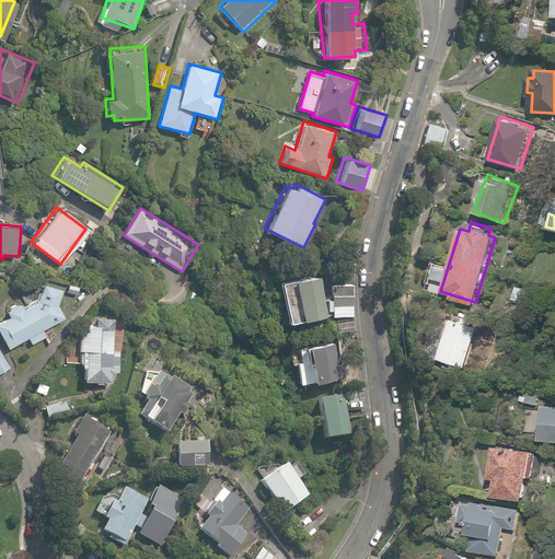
[(276,319),(323,316),(356,317),(357,284),(321,283),(321,276),(274,278),(276,319)]
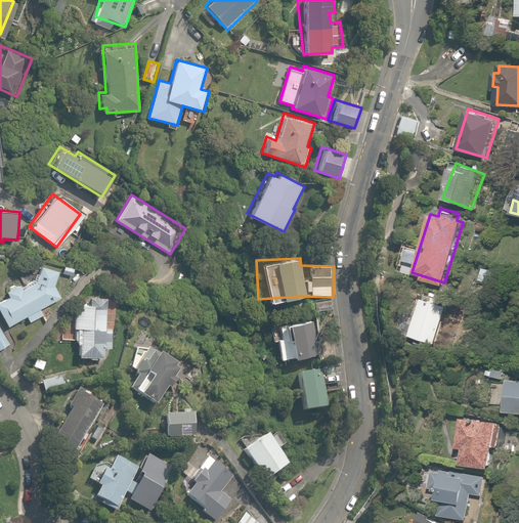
[(38,265),(36,282),(23,290),(18,282),(4,290),(8,297),(0,301),(0,312),(7,328),(27,317),(31,324),(45,316),(42,310),(63,299),(57,287),(59,268),(38,265)]
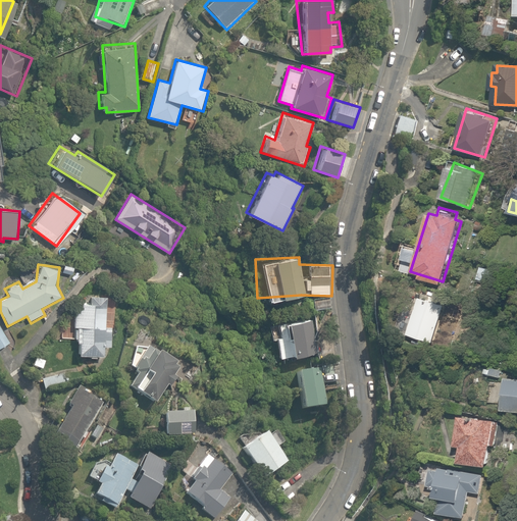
[(64,264),(62,274),(74,276),(76,266),(64,264)]
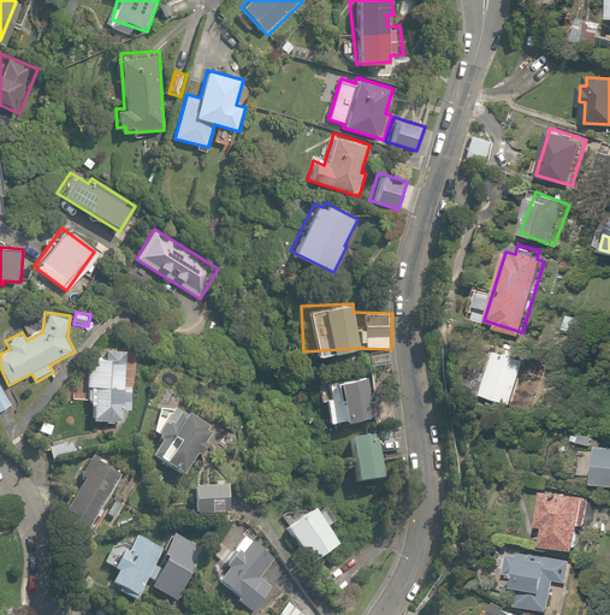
[(521,358),(498,348),(481,395),(511,407),(526,370),(519,366),(521,358)]
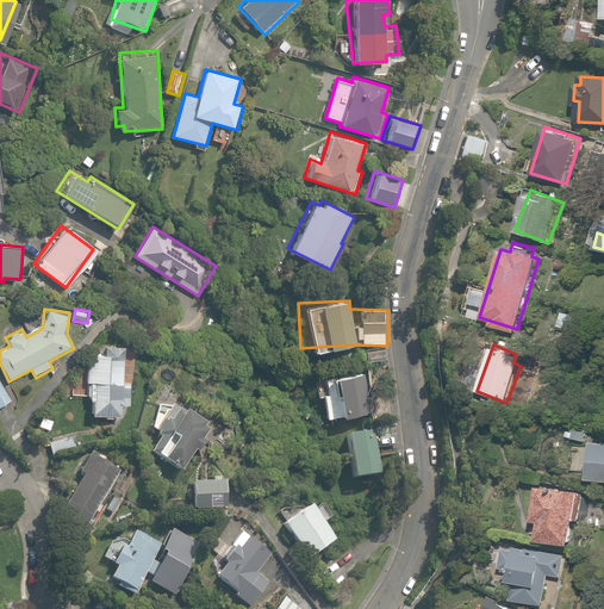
[(92,415),(103,416),(103,420),(113,421),(114,416),(124,417),(124,406),(132,408),(134,381),(126,381),(129,353),(101,352),(100,355),(88,355),(86,384),(94,384),(92,415)]
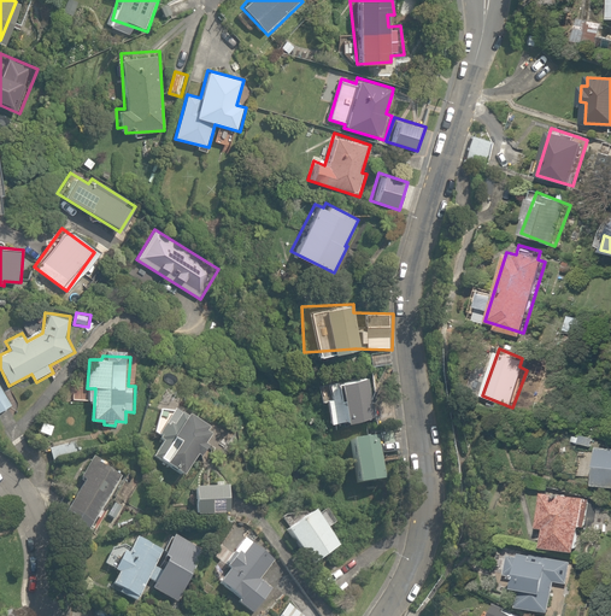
[(364,375),(329,379),(330,396),(323,397),(325,422),(369,417),(364,375)]
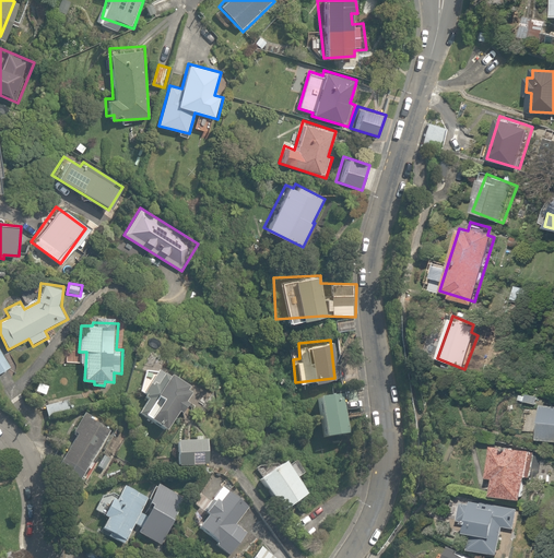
[(3,346),(0,348),(0,375),(0,377),(15,368),(3,346)]
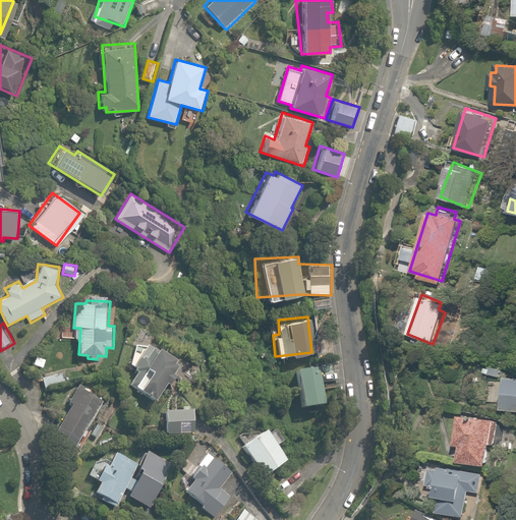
[(147,347),(135,365),(140,368),(129,389),(154,403),(164,386),(167,388),(179,366),(147,347)]
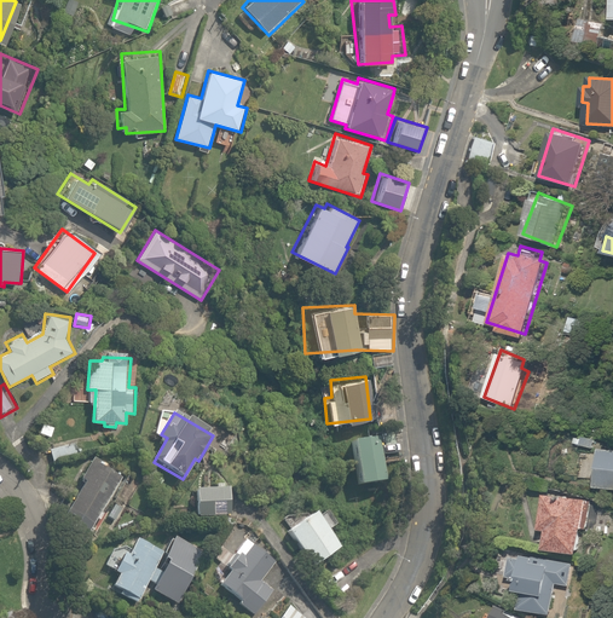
[(42,425),(38,435),(51,442),(56,431),(42,425)]
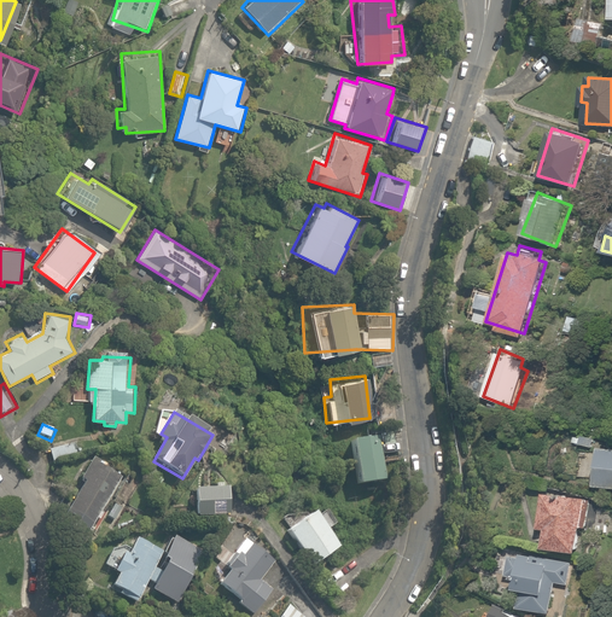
[(376,434),(345,437),(350,483),(380,479),(376,434)]
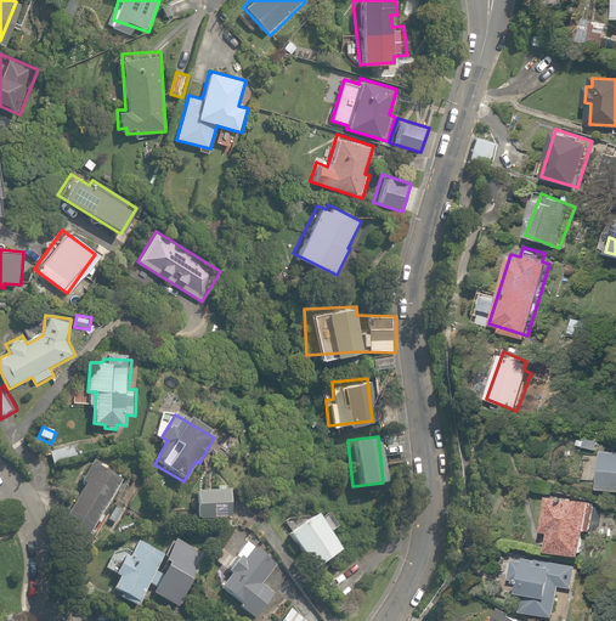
[(615,453),(604,453),(602,491),(615,492),(615,453)]
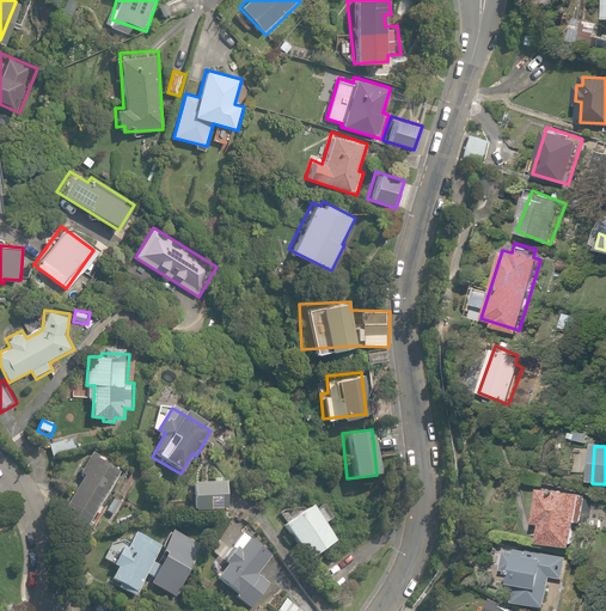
[(114,505),(108,502),(122,476),(89,458),(62,505),(96,524),(102,526),(114,505)]
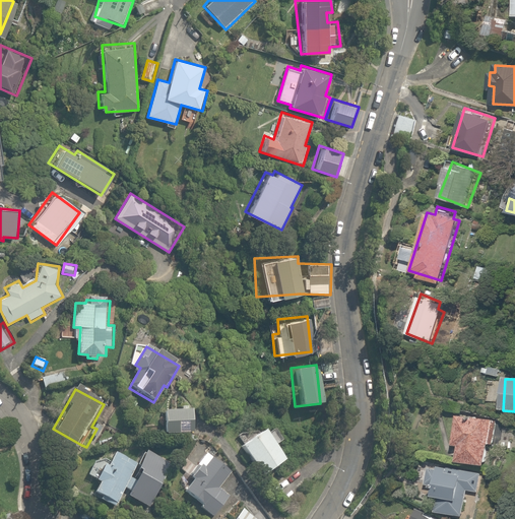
[(181,406),(181,410),(163,410),(163,434),(195,435),(195,410),(189,410),(189,406),(181,406)]
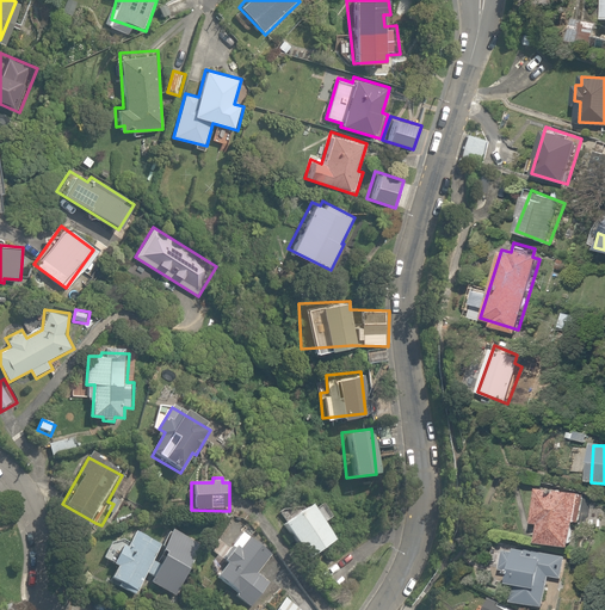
[(542,523),(539,542),(574,547),(578,522),(585,523),(590,494),(537,486),(531,522),(542,523)]
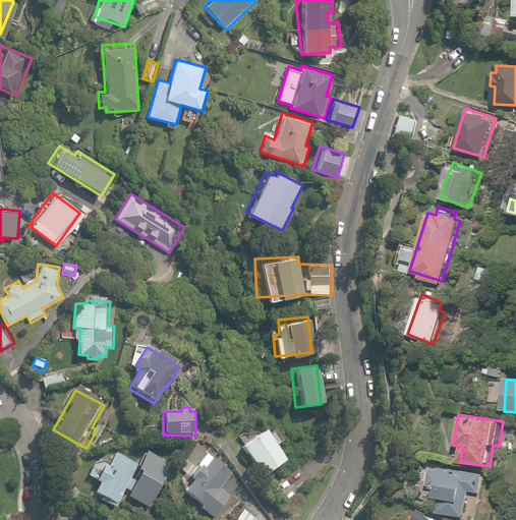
[(283,460),(273,448),(278,443),(268,431),(263,437),(256,430),(237,448),(264,477),(283,460)]
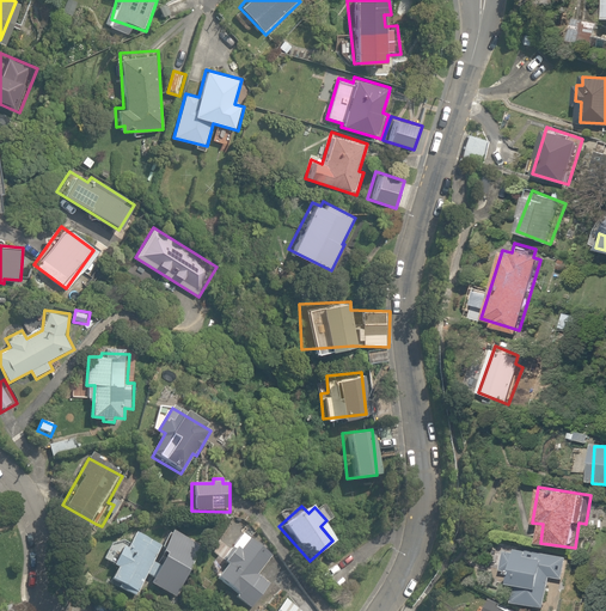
[(145,582),(175,598),(201,547),(172,532),(164,548),(145,582)]
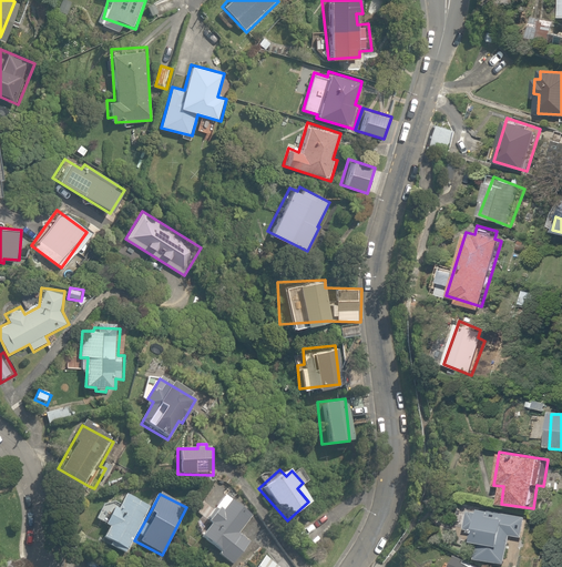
[(198,515),(208,522),(212,524),(201,540),(221,554),(217,558),(230,566),(234,566),(252,542),(241,535),(256,513),(227,494),(217,507),(208,500),(198,515)]
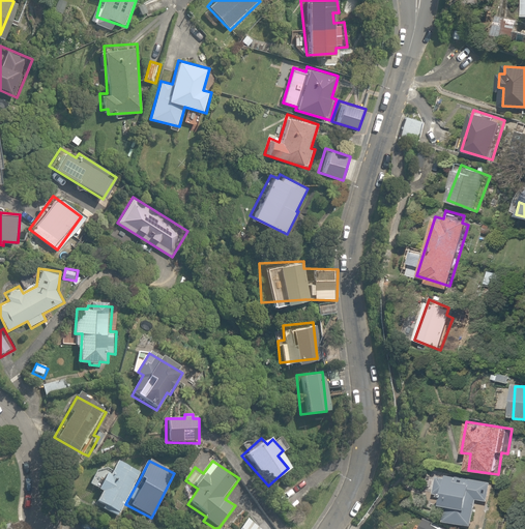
[(125,504),(142,474),(118,462),(111,476),(101,471),(93,488),(99,491),(93,503),(119,517),(125,504)]
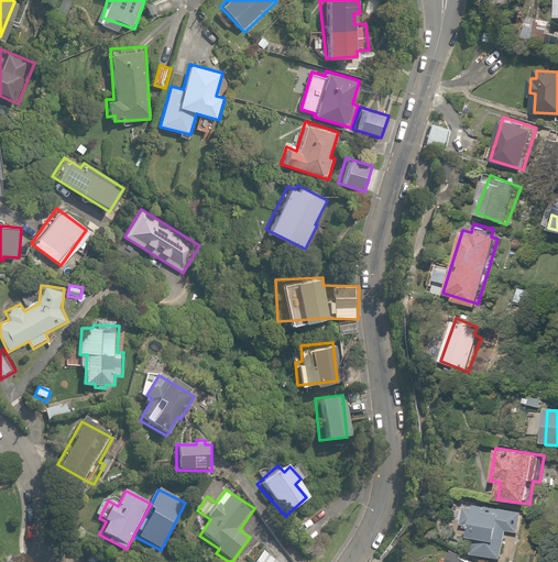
[(356,496),(340,506),(301,530),(318,558),(349,538),(349,526),(359,521),(363,508),(356,496)]
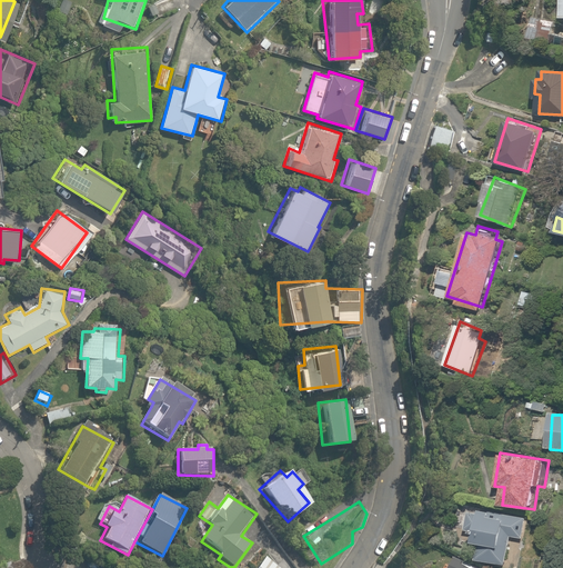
[(472,510),(469,528),(475,529),(473,541),(483,544),(480,559),(508,564),(512,538),(528,540),(532,518),(481,508),(481,512),(472,510)]
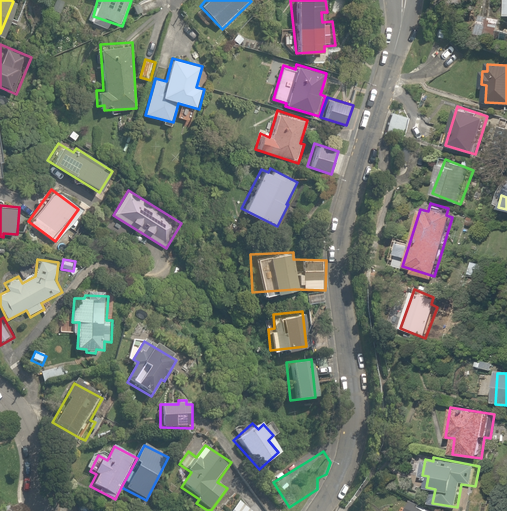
[(252,510),(237,498),(226,510),(252,510)]
